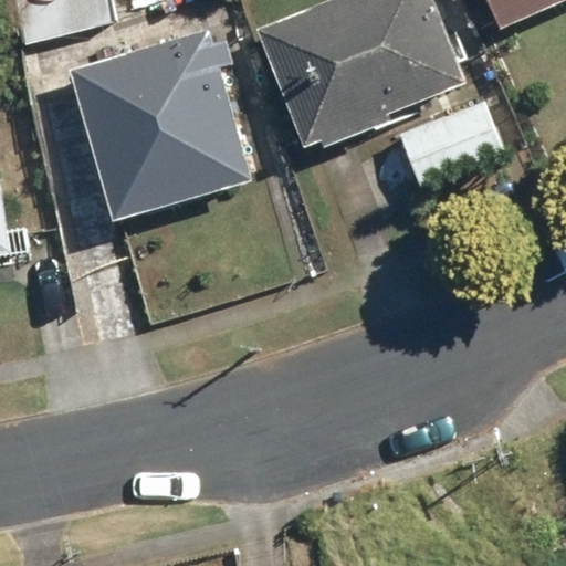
[(96,0),(4,0),(16,44),(102,24),(96,0)]
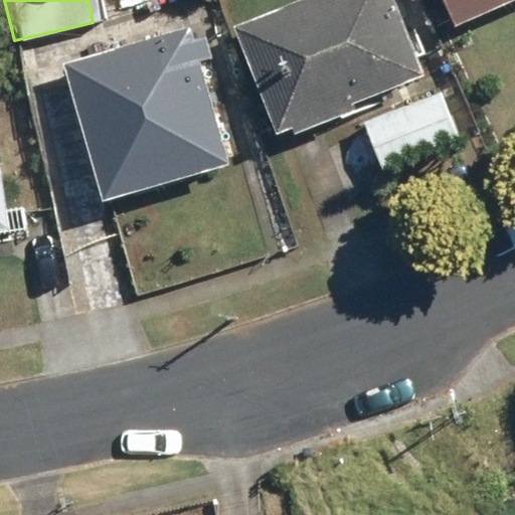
[(398,0),(307,0),(237,27),(280,135),(428,76),(398,0)]
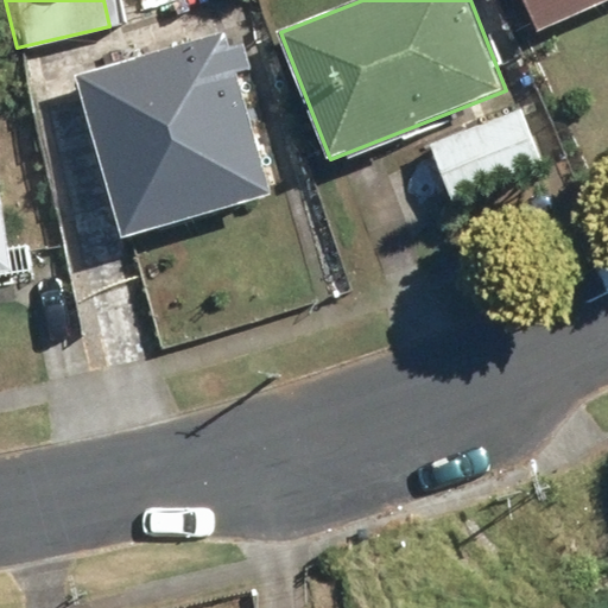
[(607,0),(532,0),(546,31),(607,4),(607,0)]
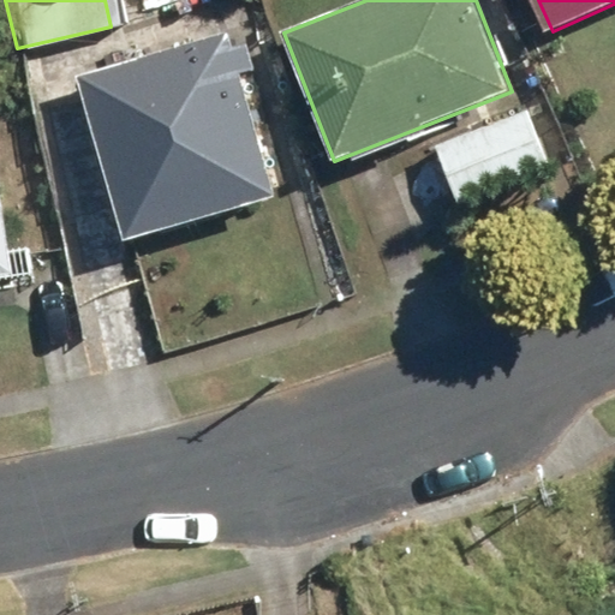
[(225,25),(72,73),(125,244),(279,197),(225,25)]
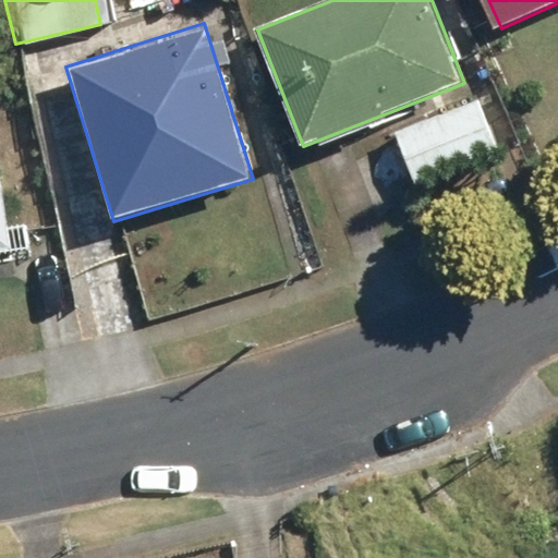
[(483,100),(401,130),(420,181),(501,152),(483,100)]
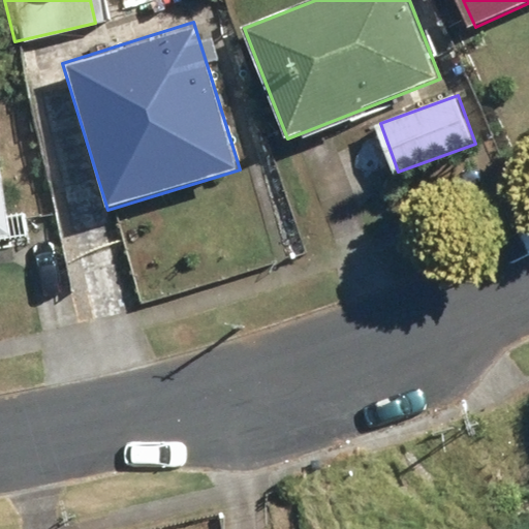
[(5,144),(0,144),(0,240),(21,237),(5,144)]
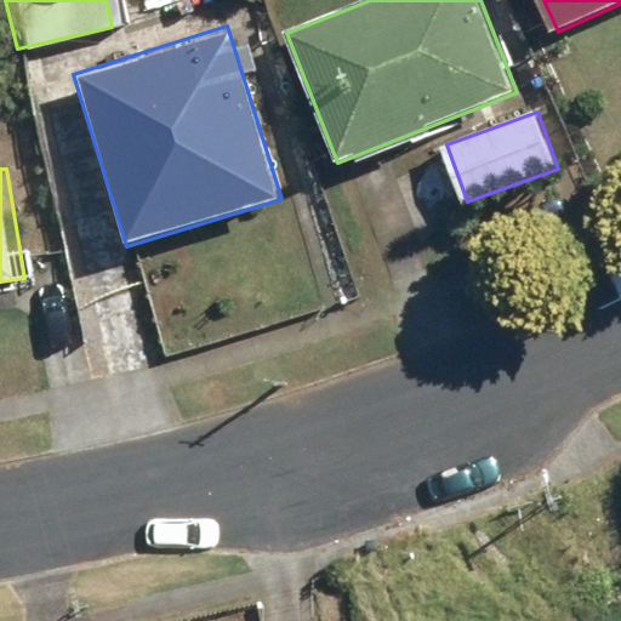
All buildings are outlined.
